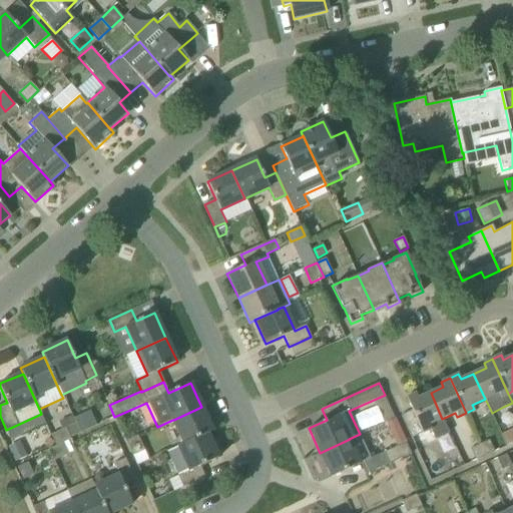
[(449,433),(442,419),(431,393),(418,399),(416,394),(407,398),(412,410),(401,415),(411,438),(431,429),(436,439),(449,433)]
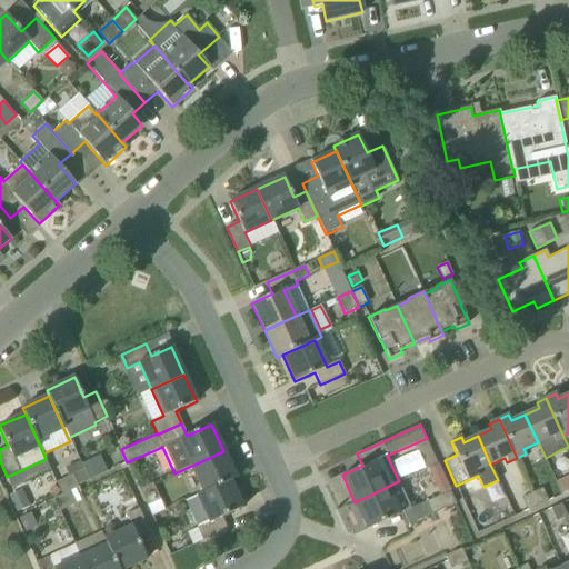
[(237,479),(223,451),(192,466),(203,492),(205,493),(230,481),(237,479)]
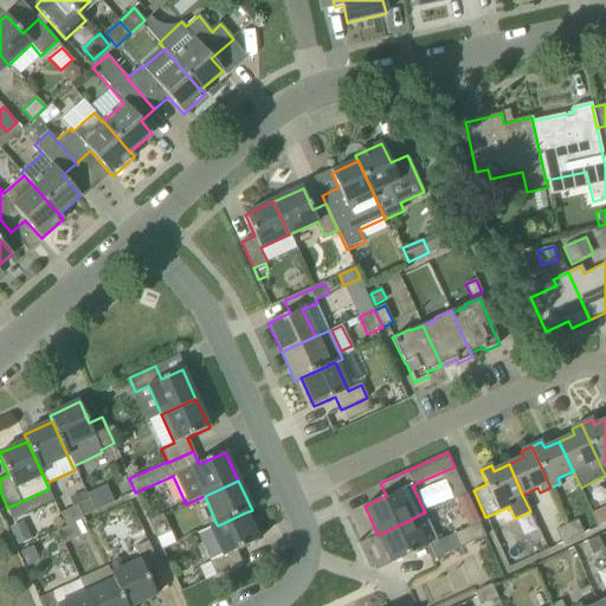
[(98,489),(86,494),(90,501),(95,511),(107,505),(98,489)]
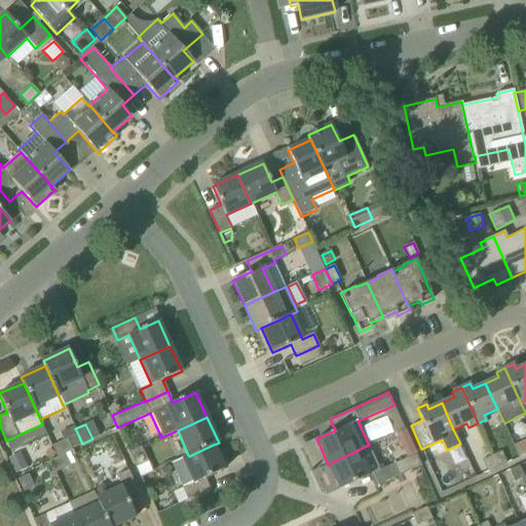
[(416,454),(405,428),(397,433),(407,457),(416,454)]
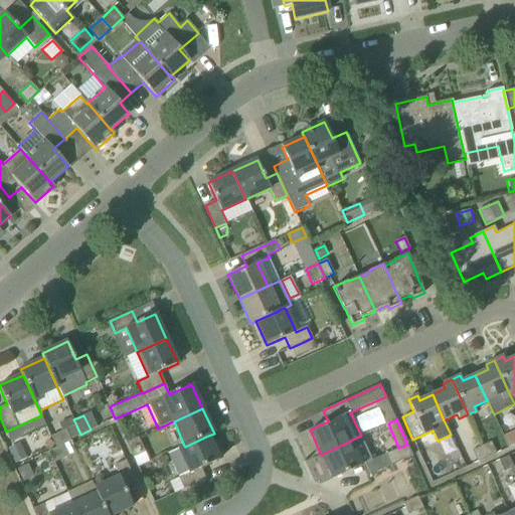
[(56,449),(64,445),(71,442),(66,431),(51,438),(56,449)]
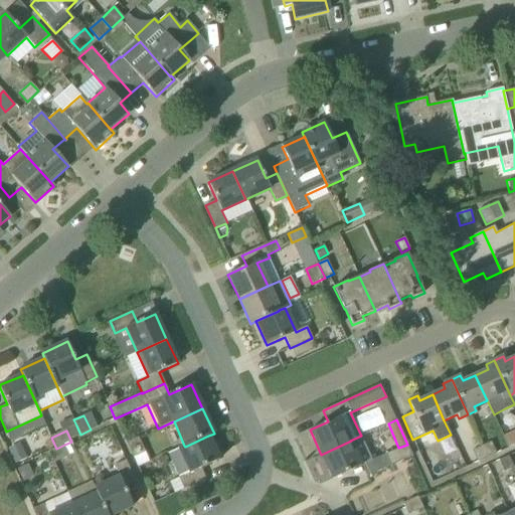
[(219,460),(208,436),(185,447),(184,446),(168,453),(184,489),(206,479),(201,468),(219,460)]
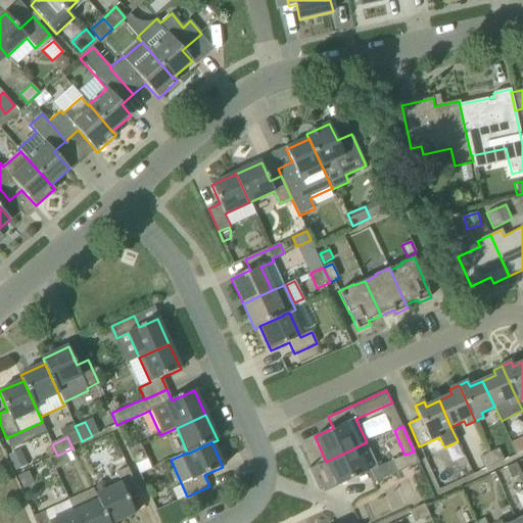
[(357,447),(326,462),(338,486),(368,473),(373,484),(419,463),(414,452),(405,455),(378,467),(367,442),(355,447),(357,447)]
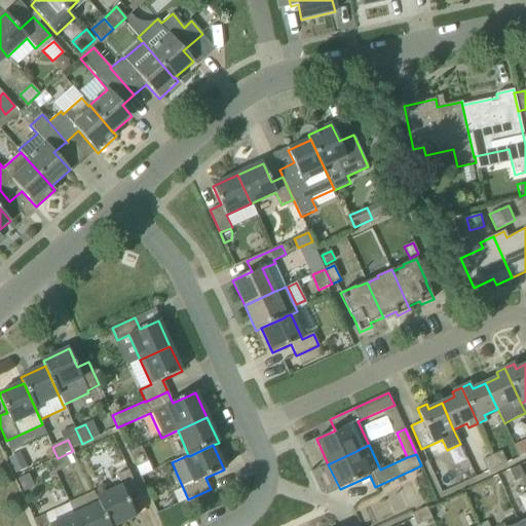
[(136,466),(148,461),(141,447),(129,452),(136,466)]
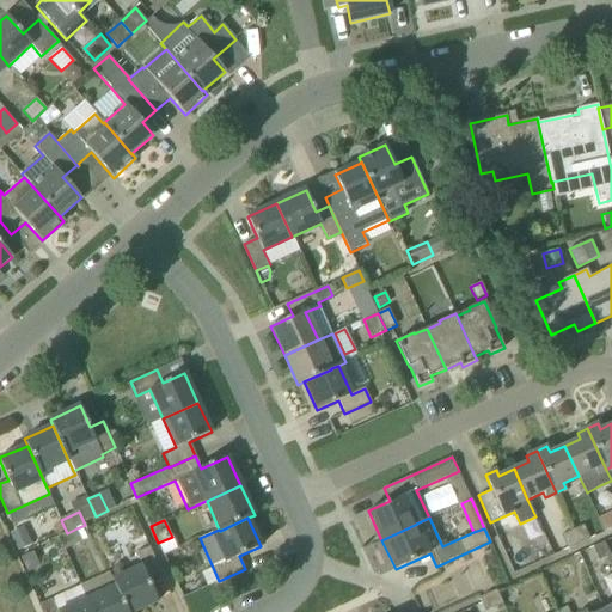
[(10,533),(18,551),(32,544),(24,526),(10,533)]
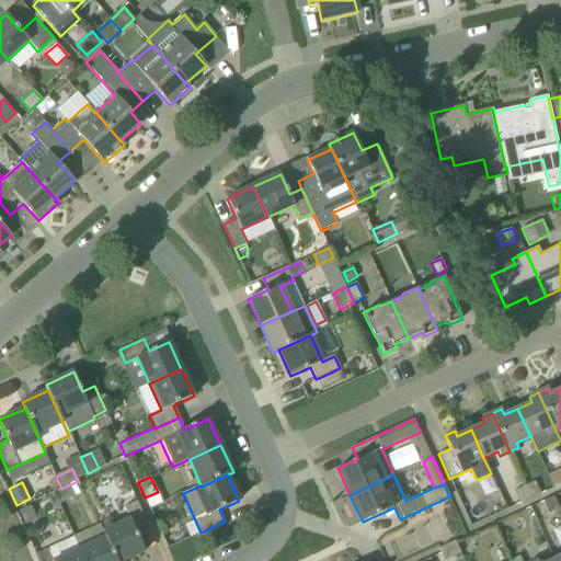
[(525,487),(530,497),(540,493),(535,482),(525,487)]
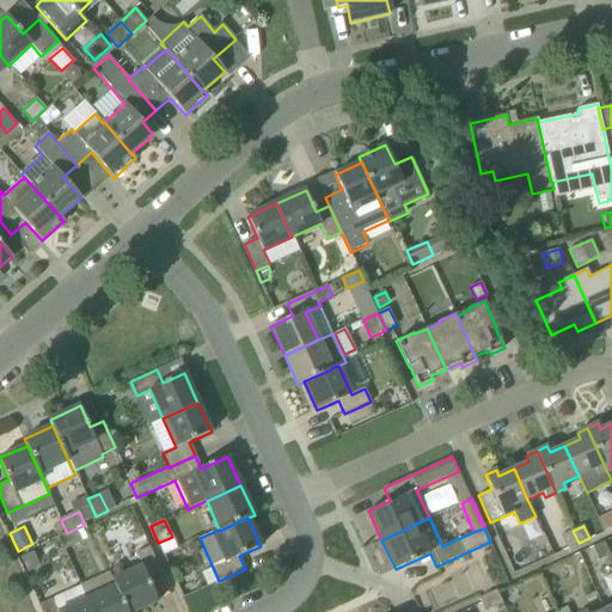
[(65,550),(73,546),(83,542),(77,528),(67,533),(59,537),(65,550)]
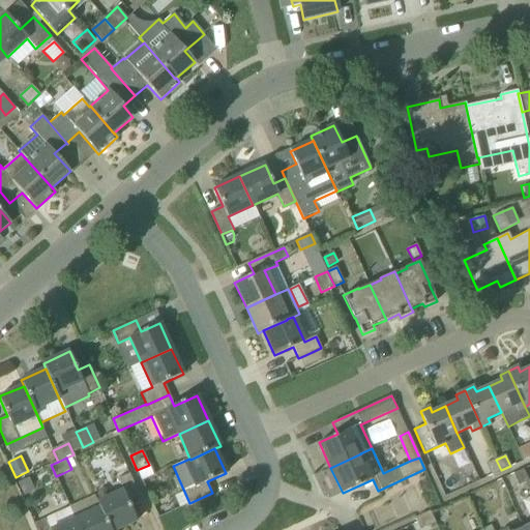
[(496,460),(486,464),(491,475),(501,470),(496,460)]
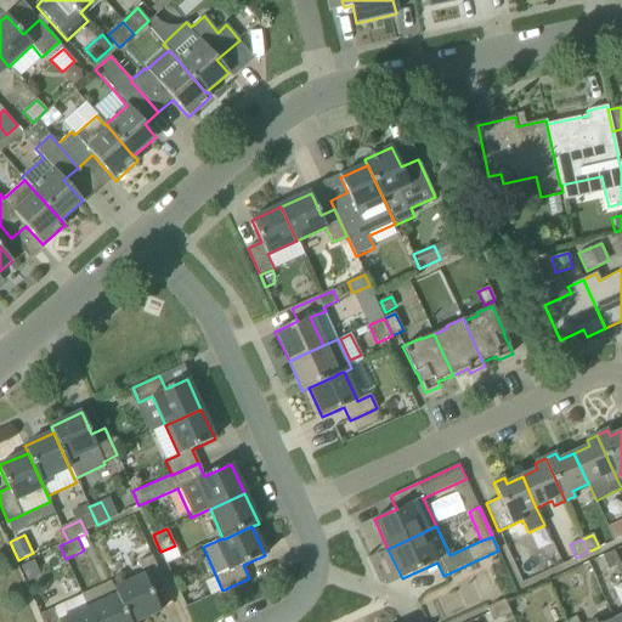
[(146,542),(133,549),(139,564),(153,558),(146,542)]
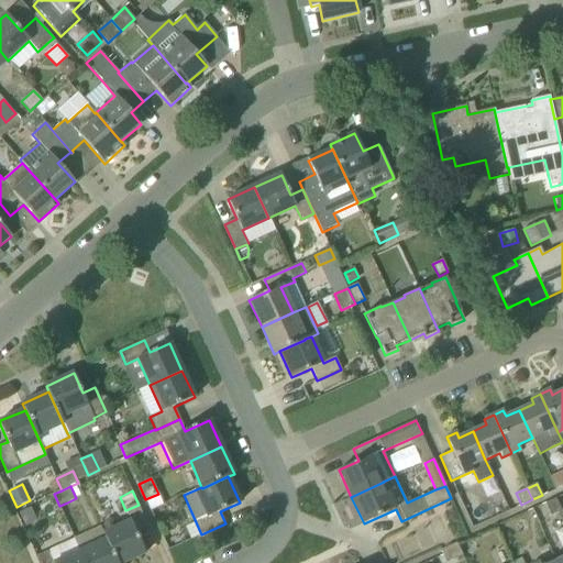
[(555,498),(545,503),(551,516),(561,511),(555,498)]
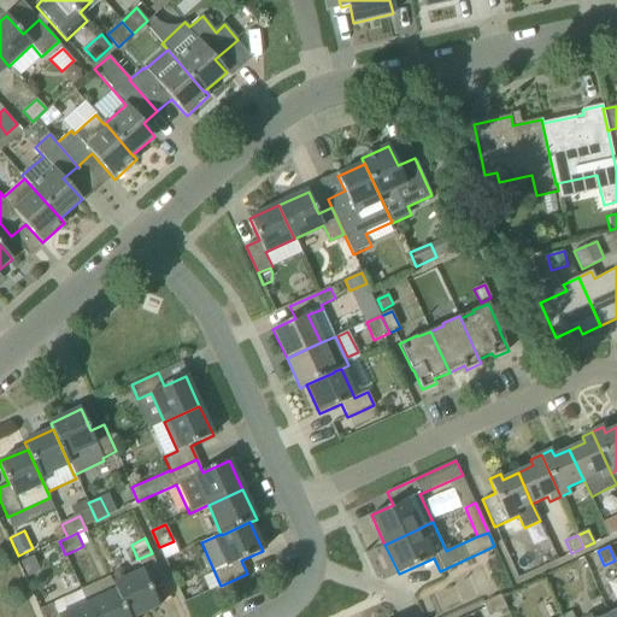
[(163,576),(152,553),(137,559),(142,571),(115,585),(117,591),(129,616),(134,616),(159,606),(148,582),(163,576)]
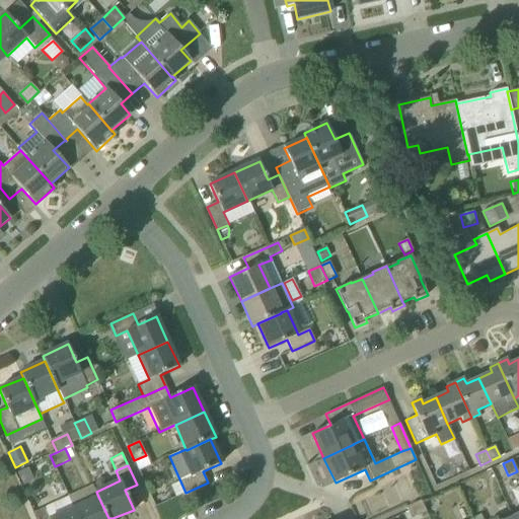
[(108,518),(98,497),(74,508),(78,518),(108,518)]
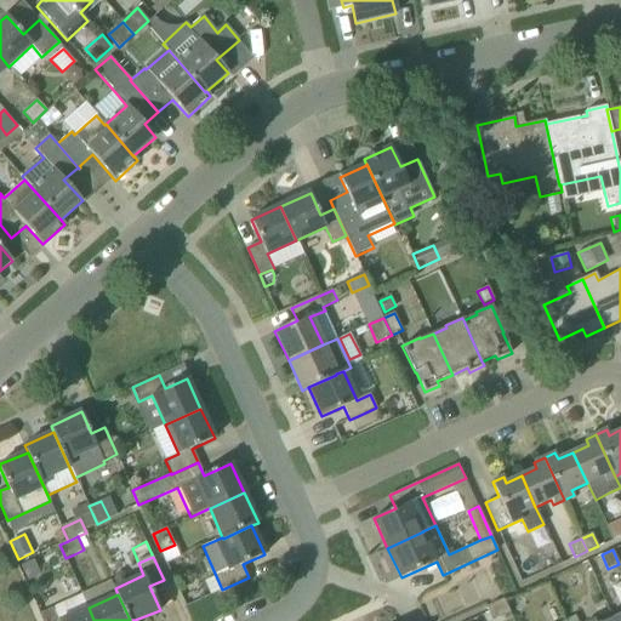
[(486,607),(493,620),(511,611),(505,598),(486,607)]
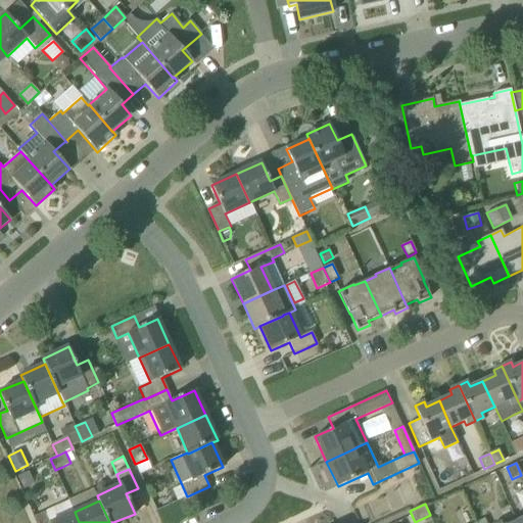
[(49,522),(44,513),(33,518),(35,522),(79,522),(75,512),(50,522),(49,522)]
